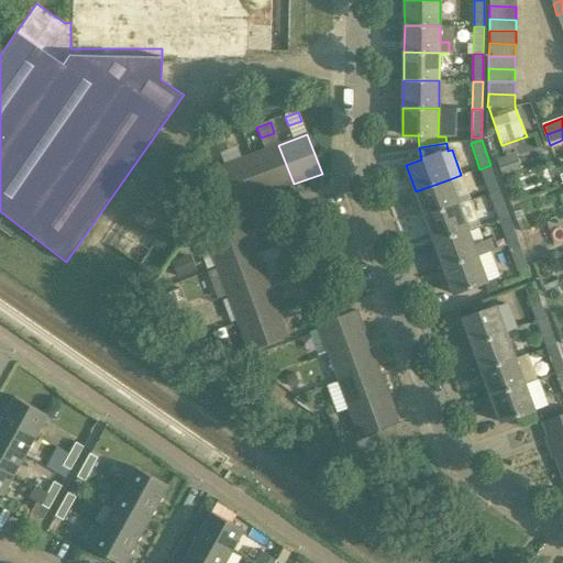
[(252,155),(266,194),(294,184),(278,145),(252,155)]
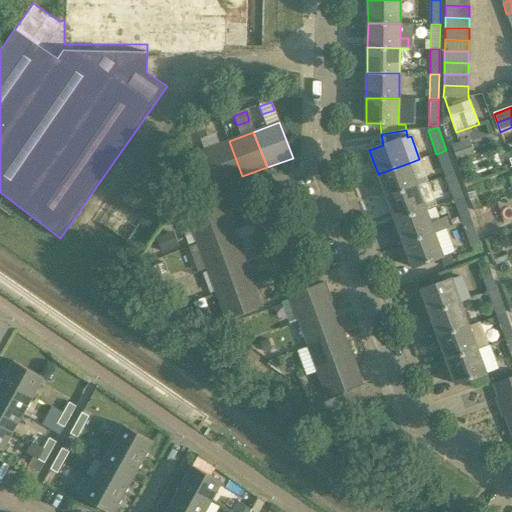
[(127,244),(173,176),(171,137),(167,135),(150,160),(153,164),(108,230),(127,244)]
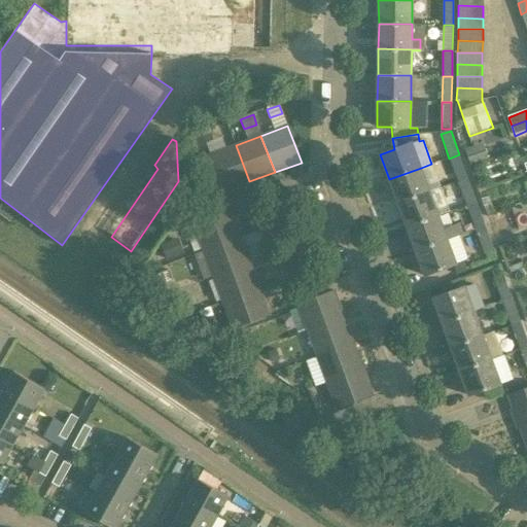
[(215,172),(222,191),(249,181),(236,145),(209,156),(198,161),(204,177),(215,172)]
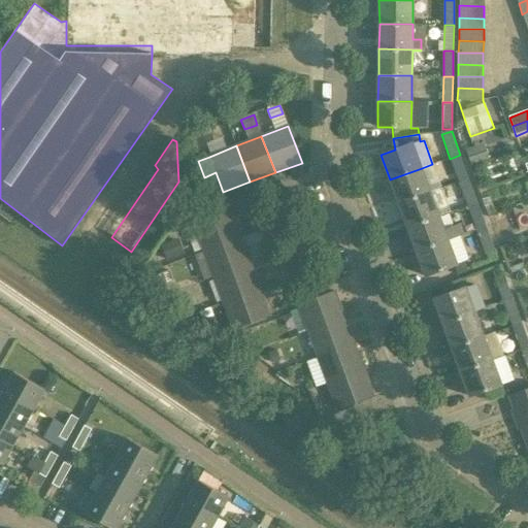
[(460,155),(450,159),(459,183),(469,178),(460,155)]
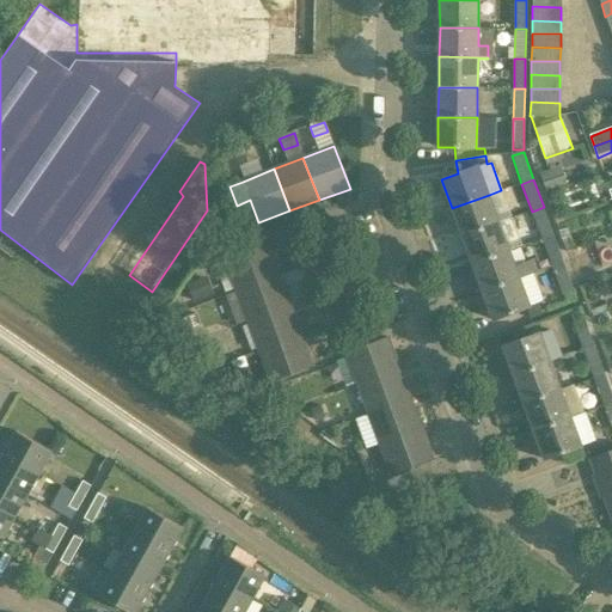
[(489,195),(452,208),(463,237),(499,222),(489,195)]
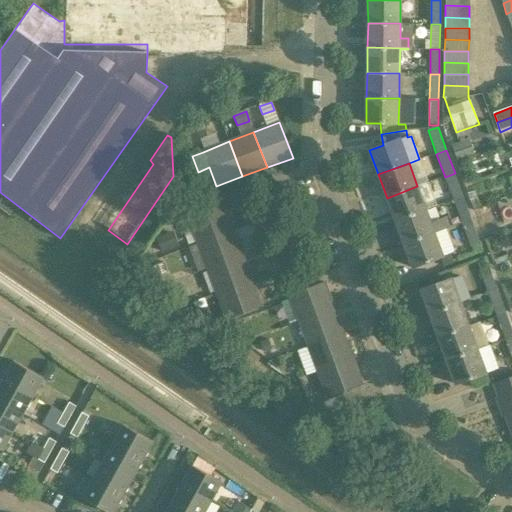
[(455,173),(445,177),(453,200),(463,196),(455,173)]
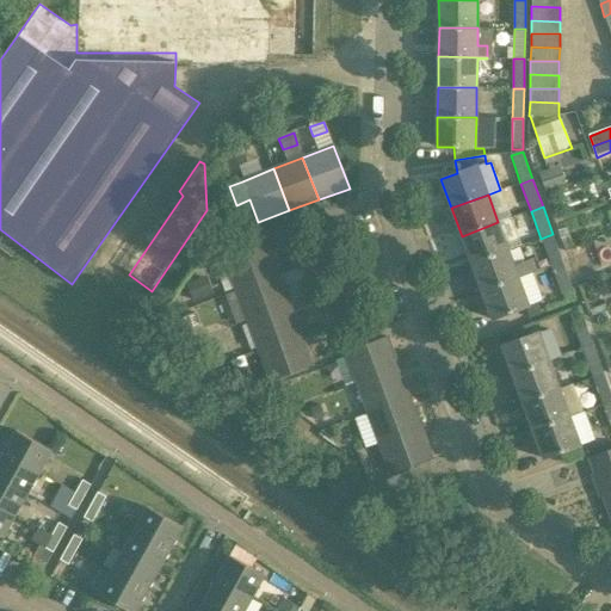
[(498,222),(462,236),(471,264),(508,250),(498,222)]
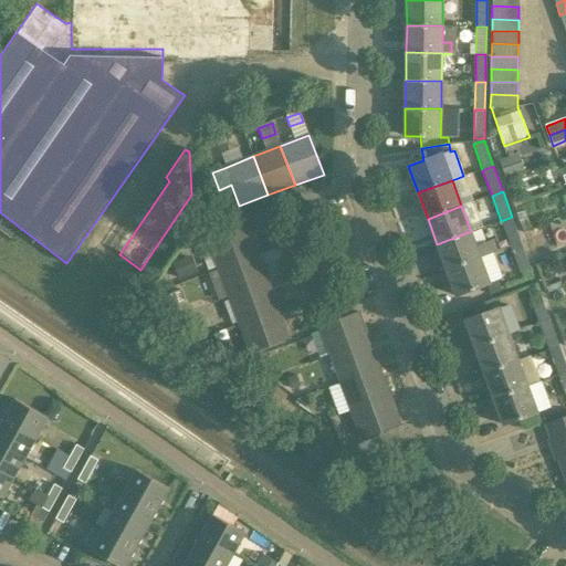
[(512,217),(501,221),(511,247),(522,243),(512,217)]
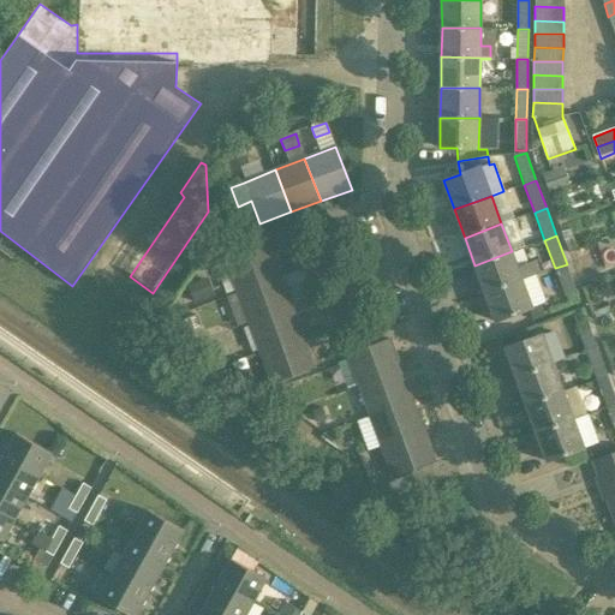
[(269,246),(226,262),(238,291),(280,275),(269,246)]
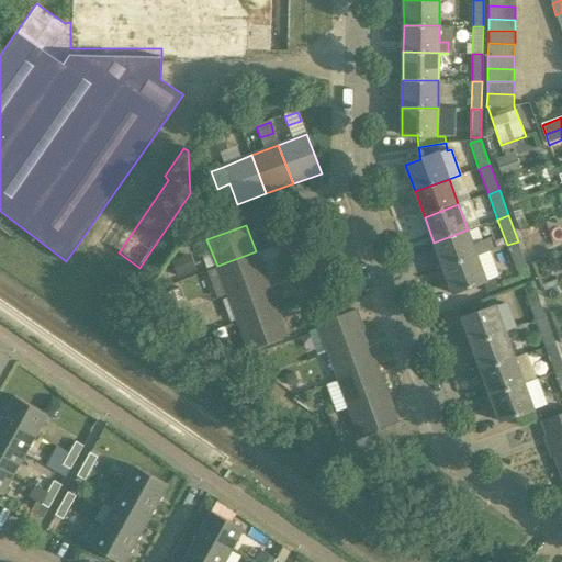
[(468,229),(434,243),(444,268),(476,256),(494,249),(490,239),(473,246),(468,229)]
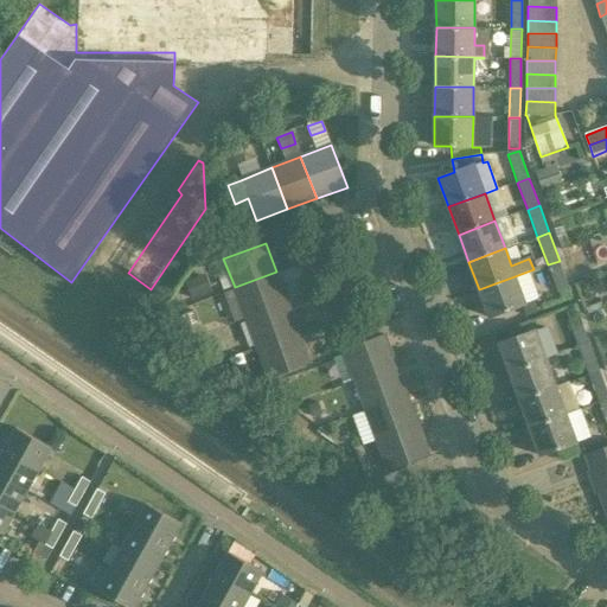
[(570,289),(560,261),(548,264),(558,294),(570,289)]
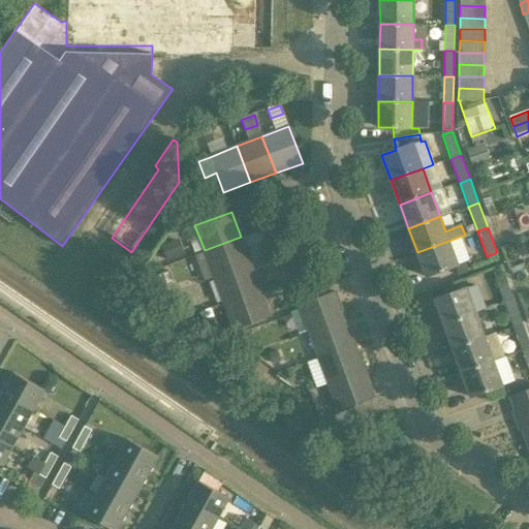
[(469,261),(461,238),(465,237),(465,235),(448,241),(417,252),(426,277),(469,261)]
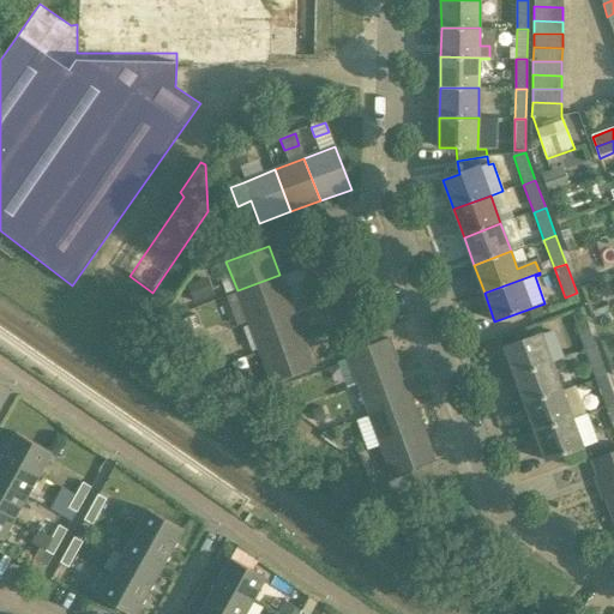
[(248,321),(290,306),(280,275),(238,290),(248,321)]
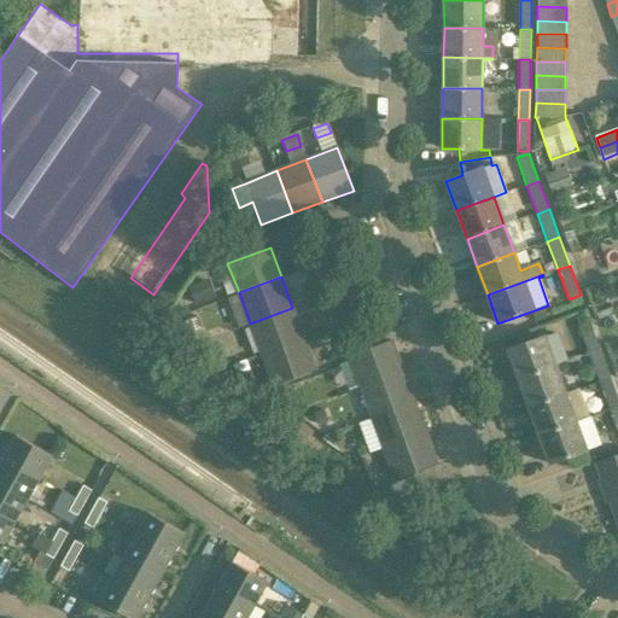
[(191,287),(197,303),(214,297),(208,281),(191,287)]
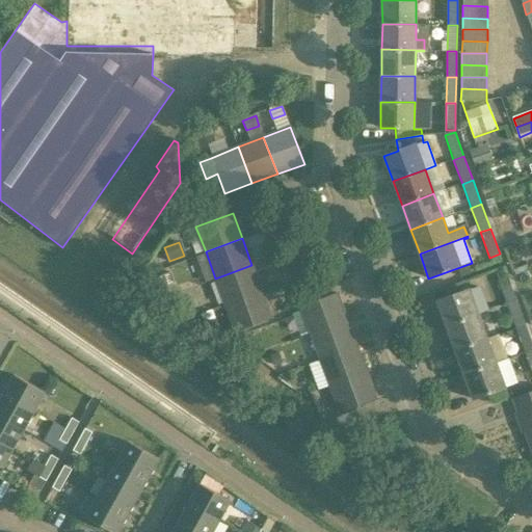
[(225,304),(262,291),(251,265),(215,278),(225,304)]
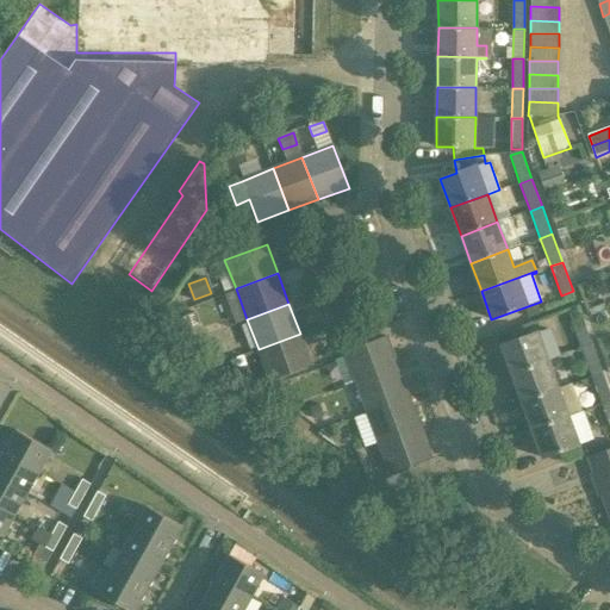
[(603,305),(589,311),(591,316),(605,311),(603,305)]
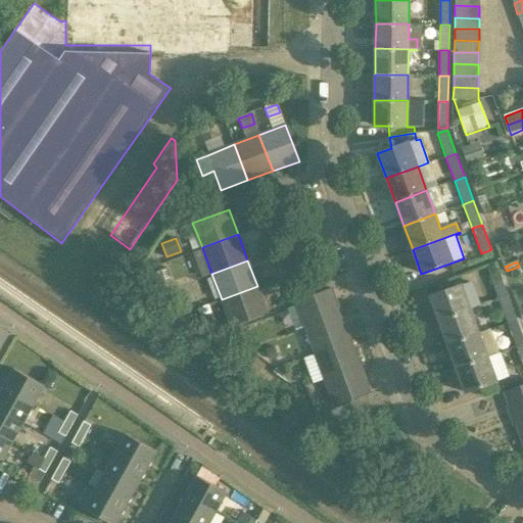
[(171,278),(167,268),(155,272),(159,282),(171,278)]
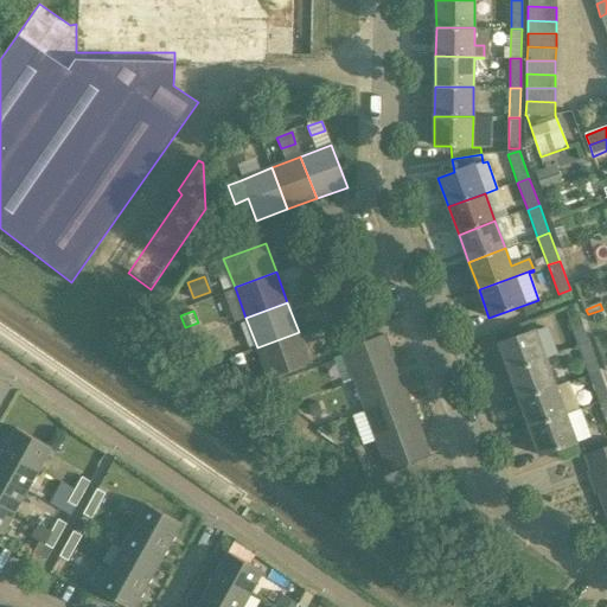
[(575,338),(586,334),(580,315),(568,320),(575,338)]
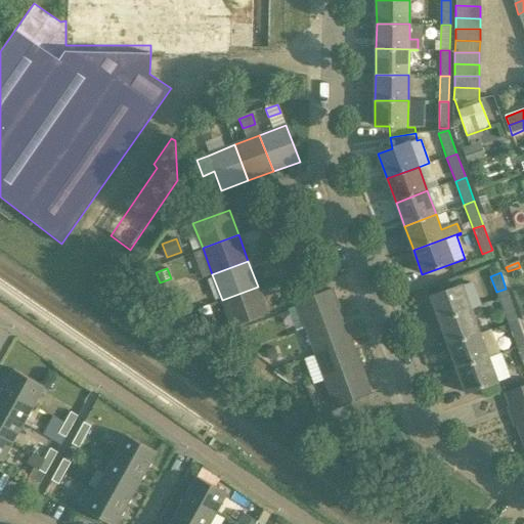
[(431,297),(439,321),(471,310),(462,286),(431,297)]
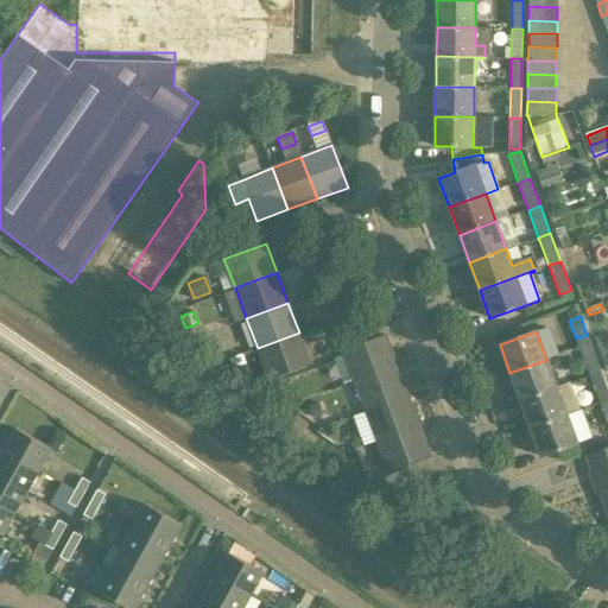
[(310,363),(299,333),(258,348),(268,379),(310,363)]
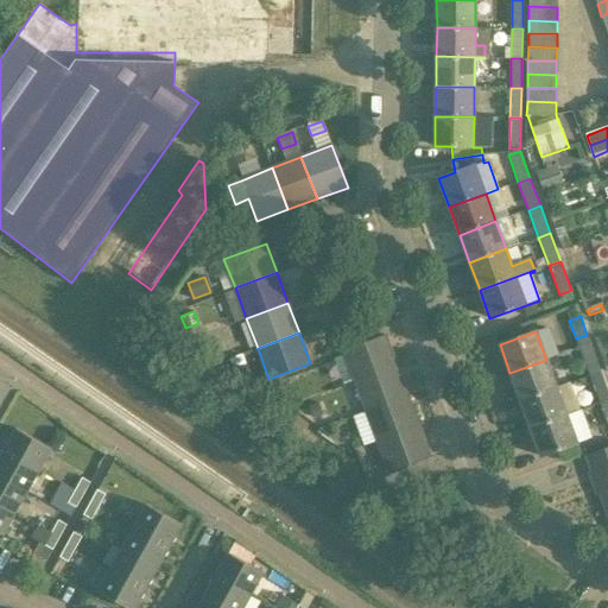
[(386,336),(344,352),(355,382),(397,367),(386,336)]
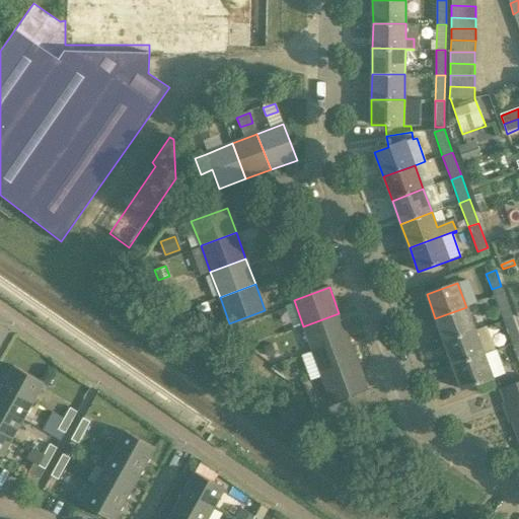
[(500,312),(510,308),(504,293),(495,297),(500,312)]
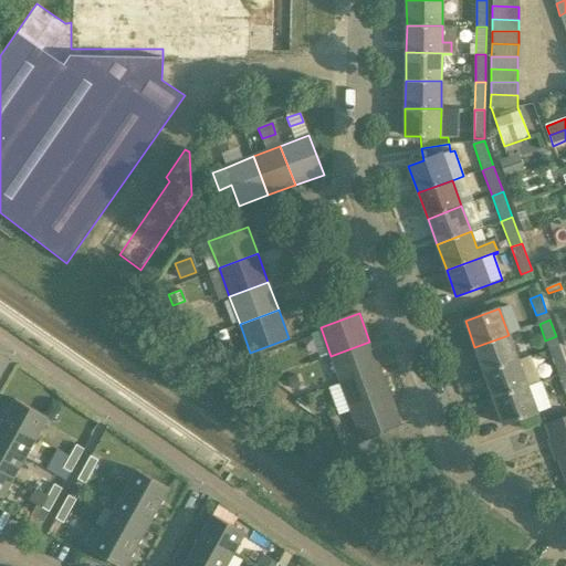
[(226,329),(213,334),(217,342),(228,338),(226,329)]
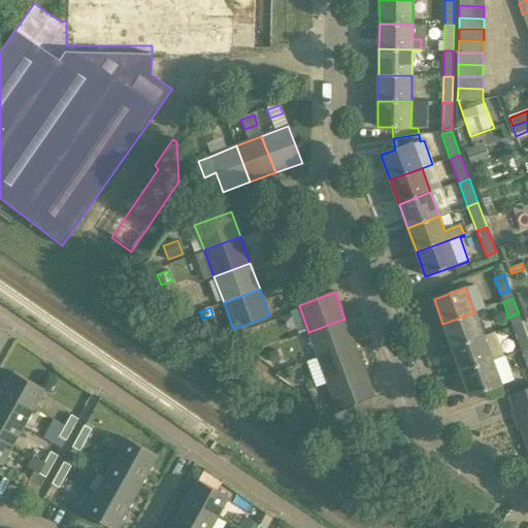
[(474,312),(442,324),(452,348),(483,336),(474,312)]
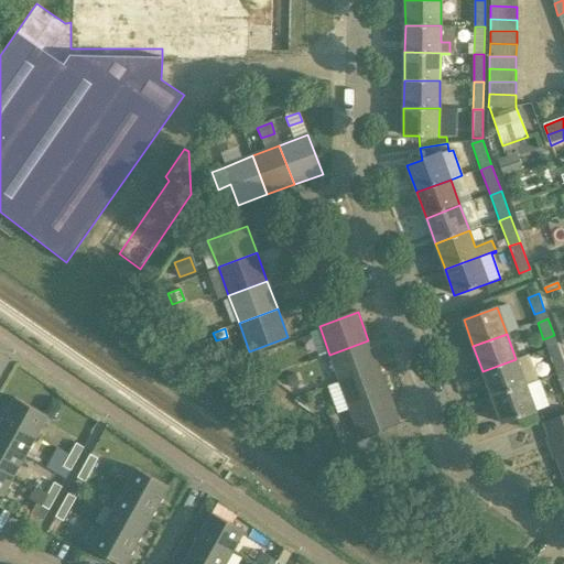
[(339,382),(379,367),(368,340),(329,355),(339,382)]
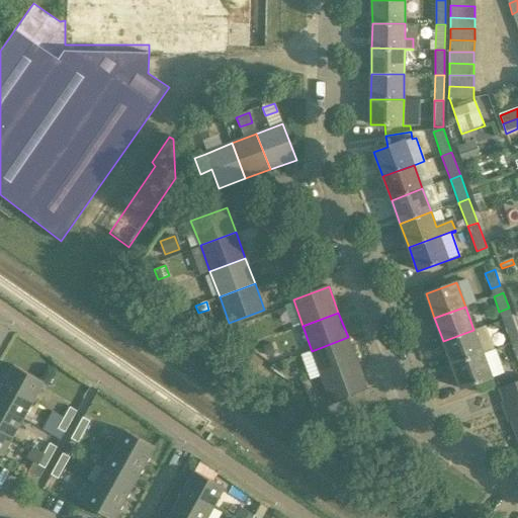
[(508,336),(517,332),(511,316),(502,319),(508,336)]
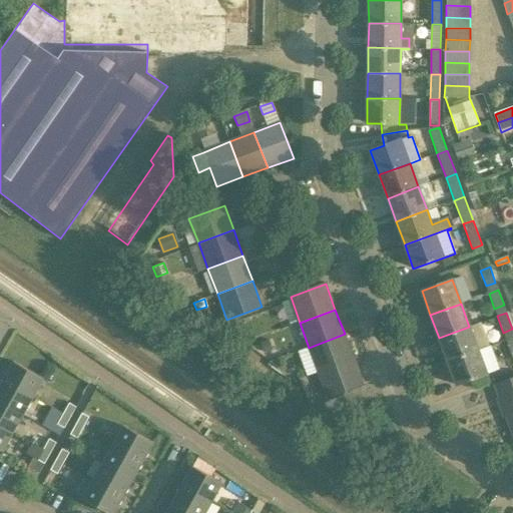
[(447,361),(478,350),(469,327),(439,338),(447,361)]
